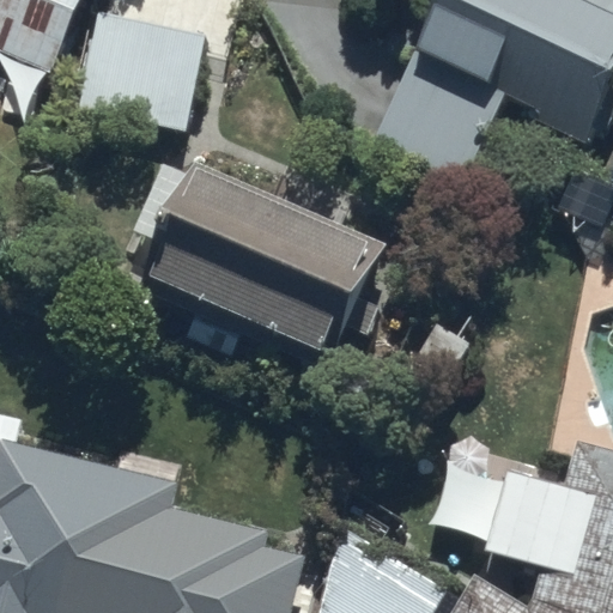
[(0,0),(0,49),(50,71),(82,0),(0,0)]
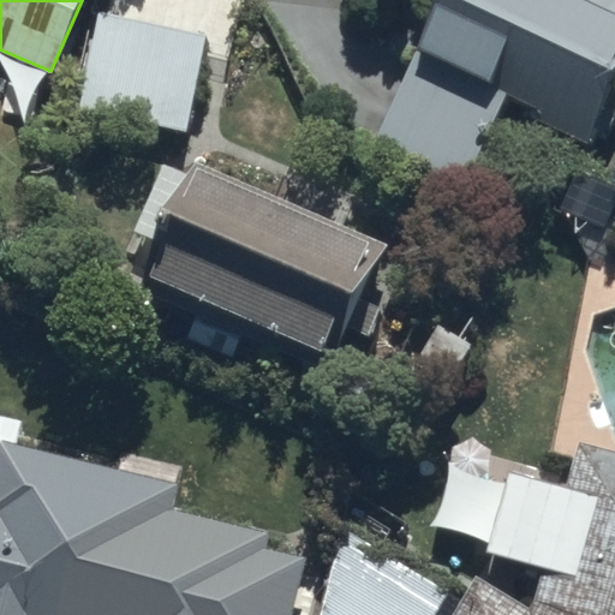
[(614,0),(446,0),(384,131),(476,175),(515,95),(547,111),(542,120),(592,144),(614,97),(614,0)]
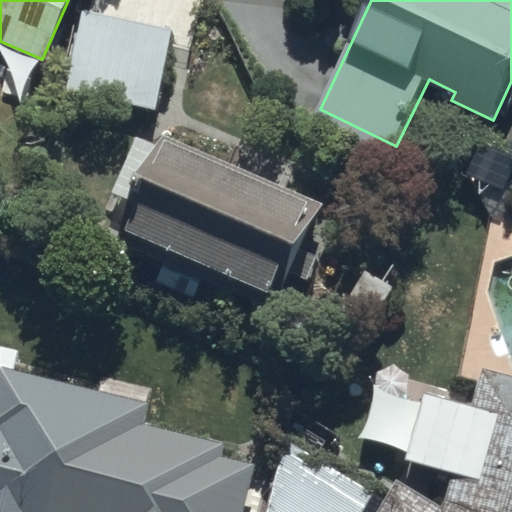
[(66,91),(153,108),(169,28),(82,10),(66,91)]
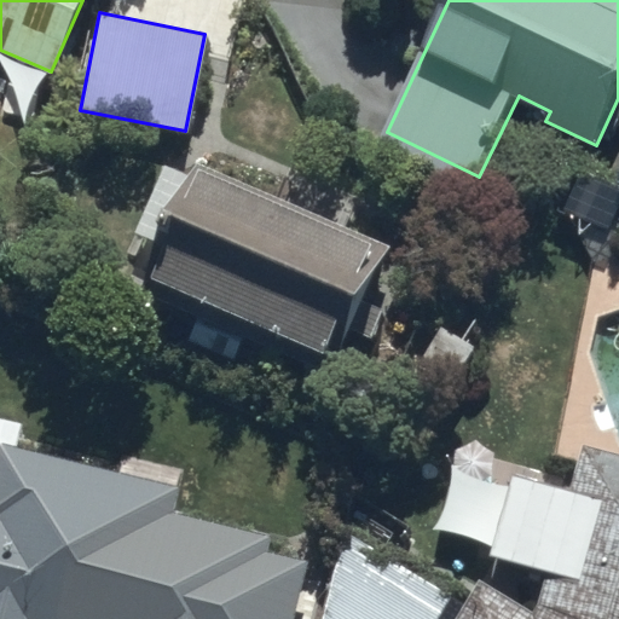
[(197,166),(144,291),(329,370),(382,244),(197,166)]
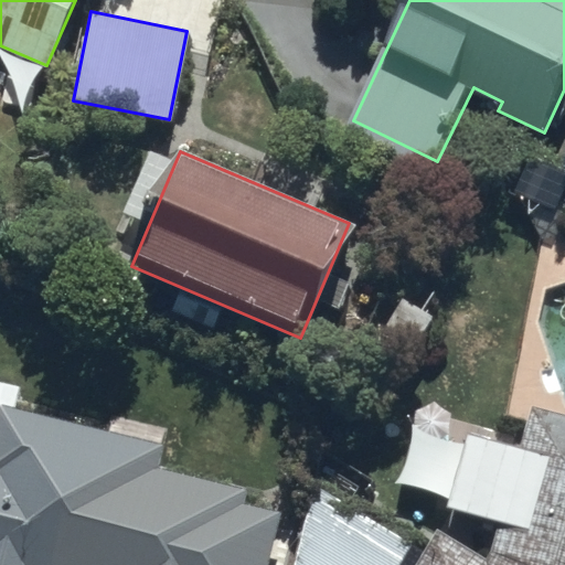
[(268,564),(281,513),(242,504),(246,488),(159,467),(164,444),(0,404),(0,564),(268,564)]
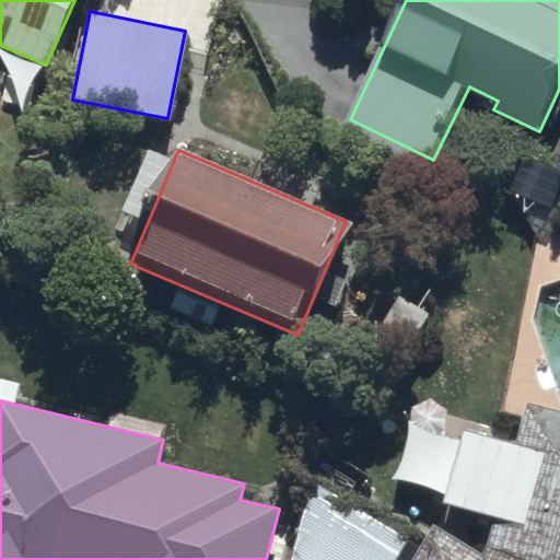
[(489,541),(481,553),(435,525),(413,559),(559,559),(559,410),(526,401),(489,541)]
